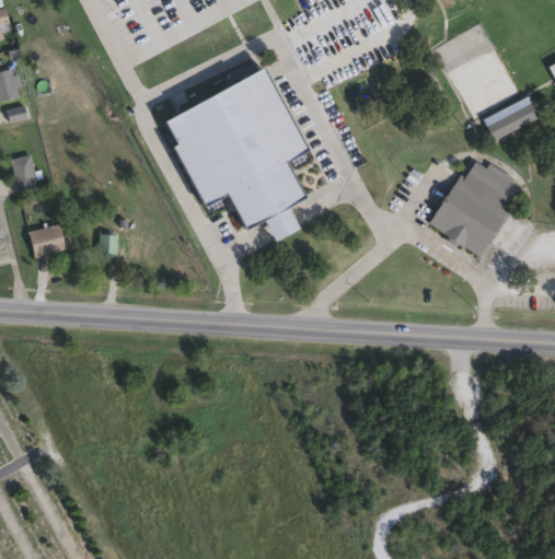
[(3,24),(4,39),(0,39),(0,10),(9,10),(10,23),(3,24)]
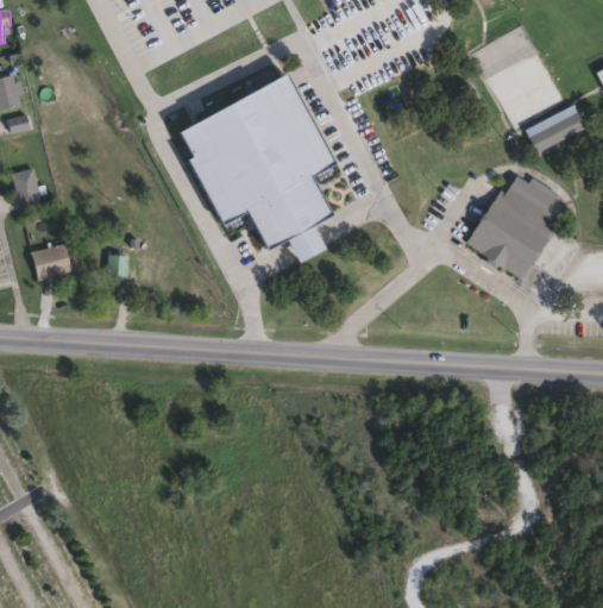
[(23,104),(0,110),(0,76),(13,73),(23,104)]
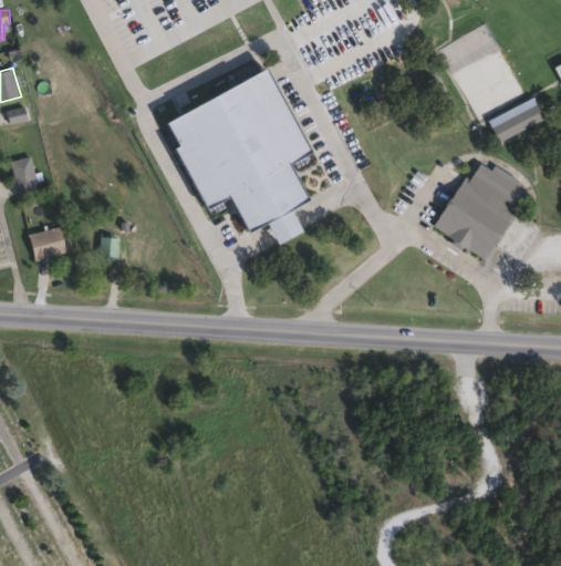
[(165,115),(270,69),(308,152),(289,161),(307,199),(291,206),(302,230),(276,242),(267,222),(248,230),(231,194),(205,206),(165,115)]
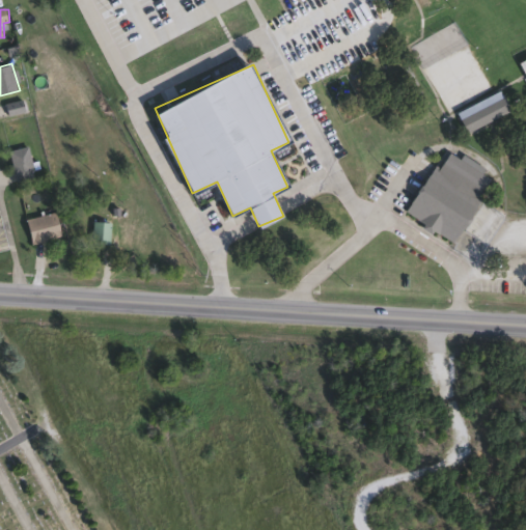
[(469,133),(459,112),(502,90),(513,111),(469,133)]
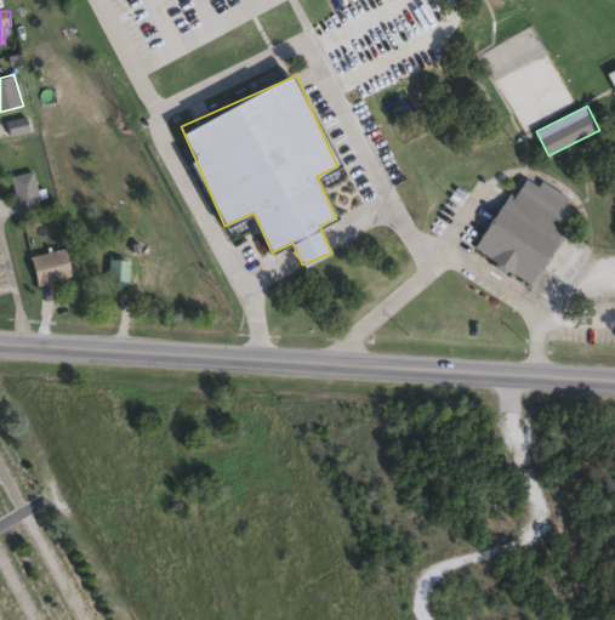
[(11,121),(27,119),(28,130),(12,132),(11,121)]
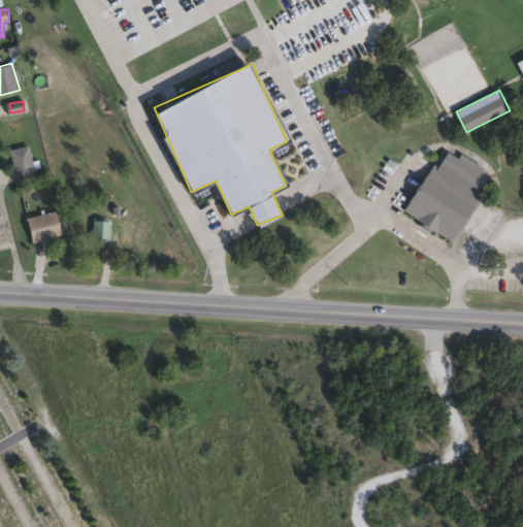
[(453,240),(405,211),(447,144),(483,166),(480,170),(491,177),(453,240)]
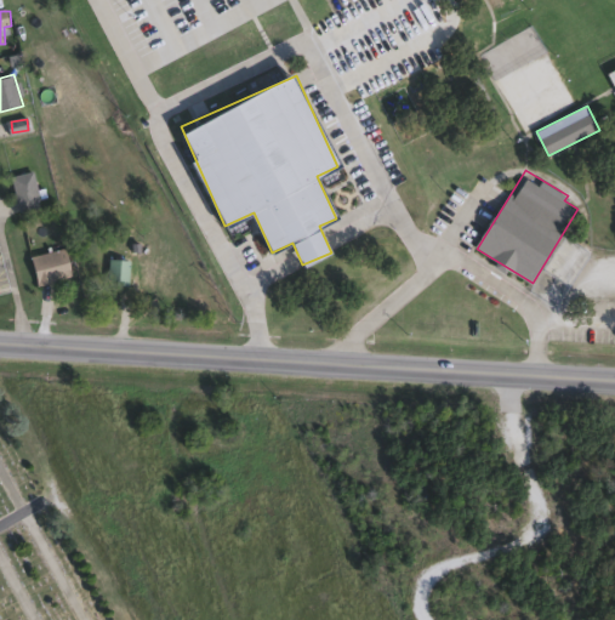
[(13,176),(35,171),(44,205),(21,210),(13,176)]
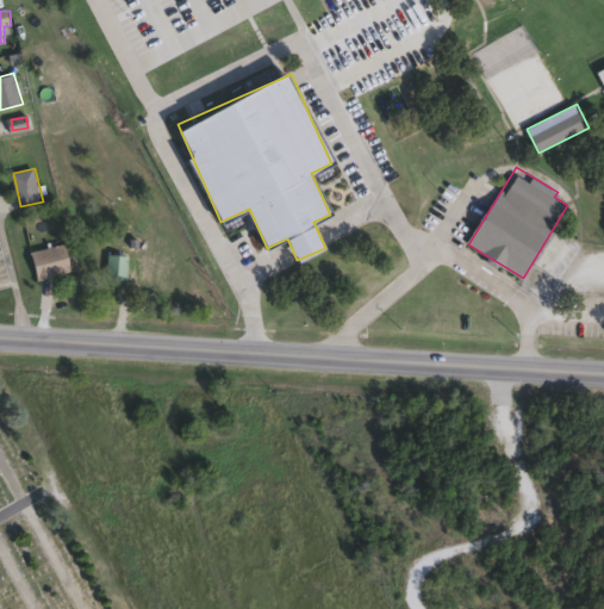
[(39,279),(32,250),(66,243),(73,271),(39,279)]
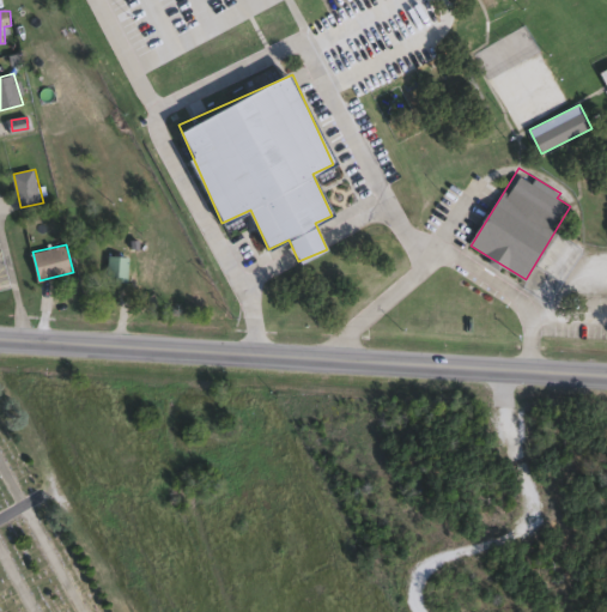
[(127,277),(110,277),(110,256),(127,256),(127,277)]
